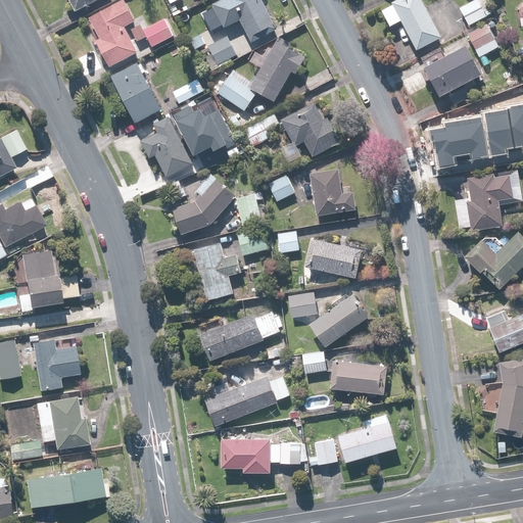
[(72,0),(78,11),(98,0),(72,0)]
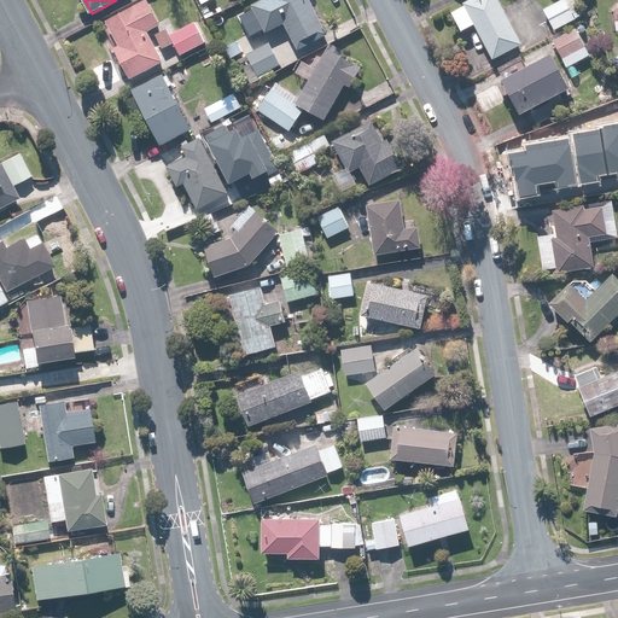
[(165,62),(150,31),(163,24),(150,0),(146,0),(108,21),(121,45),(116,47),(133,79),(165,62)]
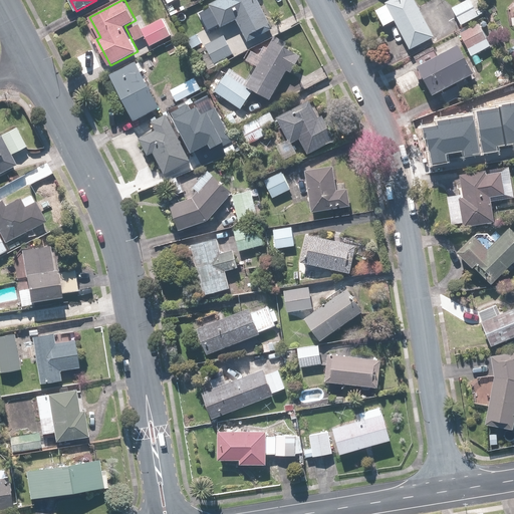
[(235,54),(231,45),(247,37),(249,41),(275,28),(260,0),(217,0),(210,4),(221,25),(202,35),(207,45),(199,49),(210,70),(230,59),(229,57),(235,54)]
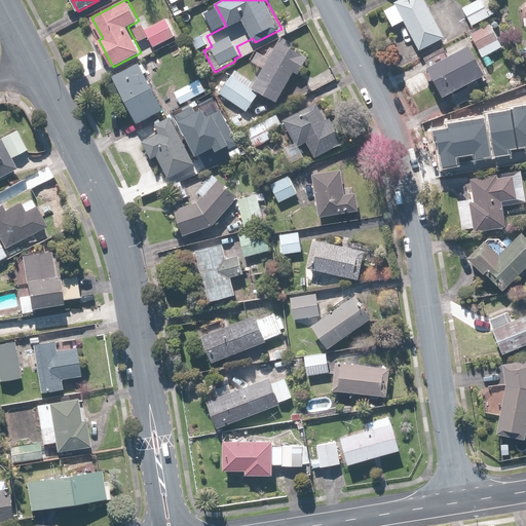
[(425,0),(398,0),(395,2),(397,5),(385,11),(393,26),(405,20),(421,50),(446,37),(425,0)]
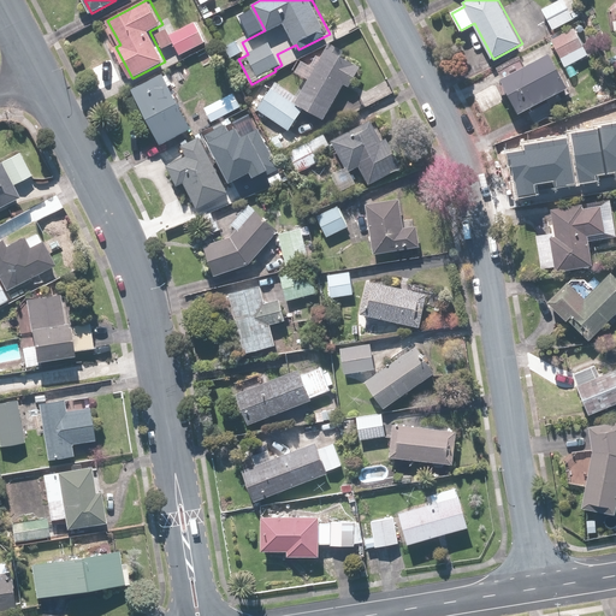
[(564,0),(561,0),(543,9),(554,30),(574,21),(564,0)]
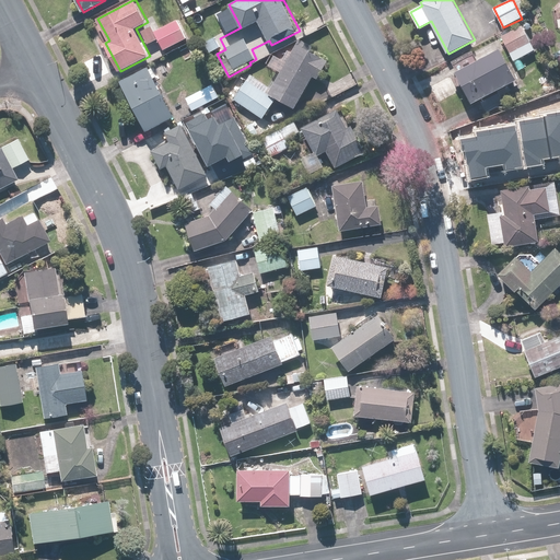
[(177,20),(155,32),(152,26),(142,32),(149,45),(160,39),(165,50),(187,38),(177,20)]
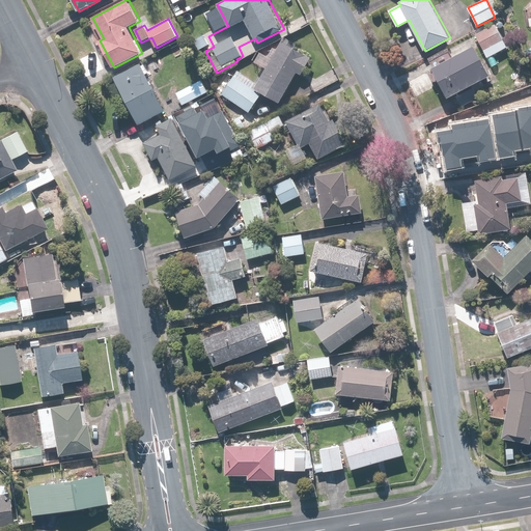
[(496,24),(475,34),(488,58),(508,47),(496,24)]
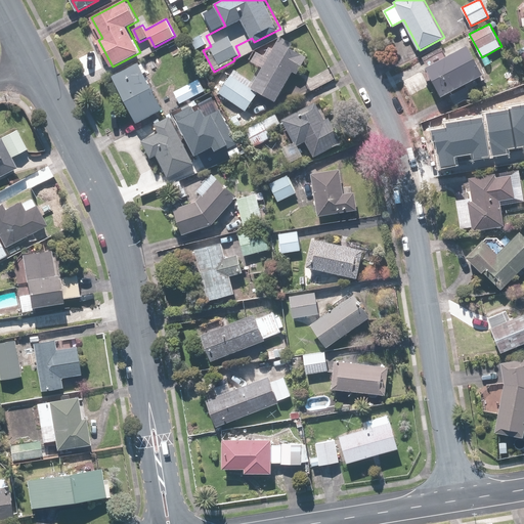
[(202,34),(190,41),(195,50),(208,43),(202,34)]
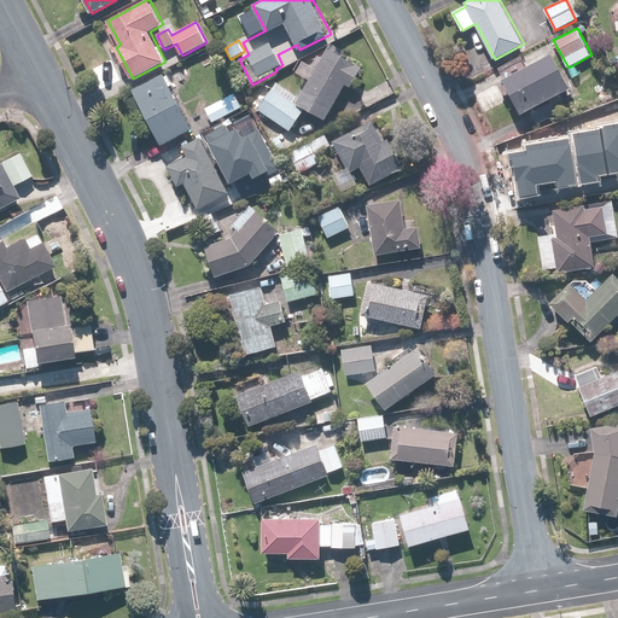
[(277,83),(273,88),(267,85),(254,108),(292,130),(305,108),(326,120),(347,83),(351,87),(363,66),(344,56),(348,51),(332,42),(322,57),(314,52),(307,63),(301,59),(293,70),(310,81),(301,97),(277,83)]
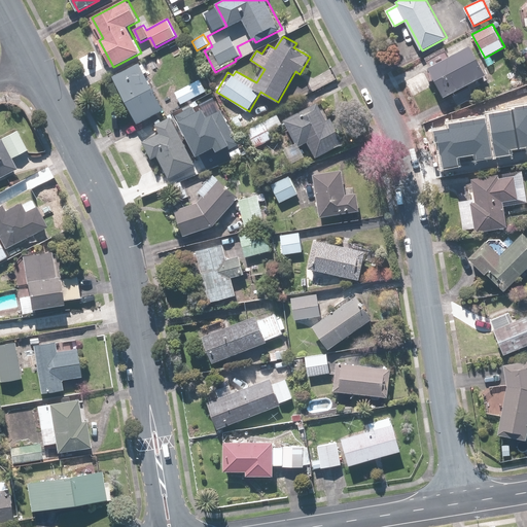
[(431,59),(435,65),(430,68),(431,71),(427,73),(431,81),(435,78),(445,97),(488,74),(473,45),(451,57),(448,50),(431,59)]
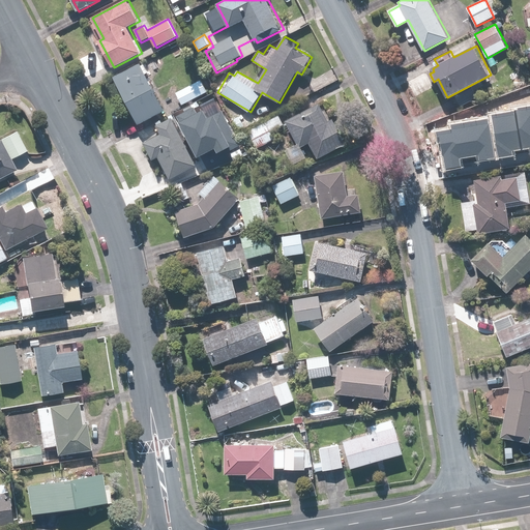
[(141,61),(114,76),(140,124),(167,110),(141,61)]
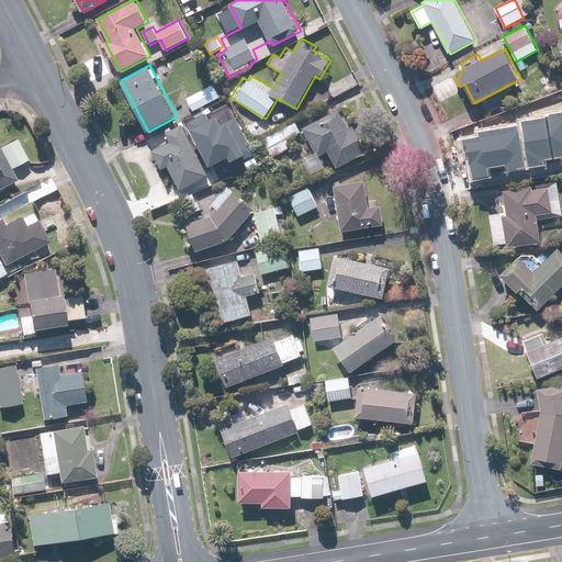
[(214,85),(187,99),(193,112),(221,98),(214,85)]
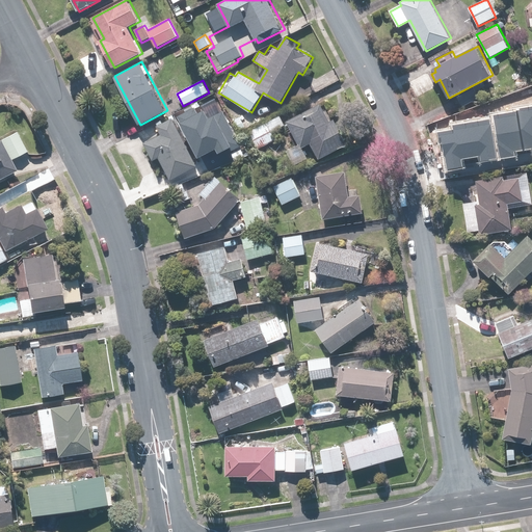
[(309,158),(303,149),(311,143),(320,159),(349,142),(336,118),(331,122),(320,102),(287,122),(300,143),(288,151),(296,165),(309,158)]
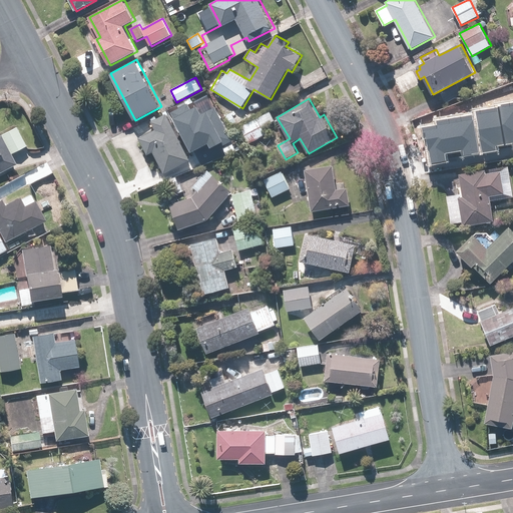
[(187,101),(171,110),(192,147),(210,138),(213,143),(224,138),(226,142),(234,138),(215,103),(202,110),(198,104),(191,108),(187,101)]
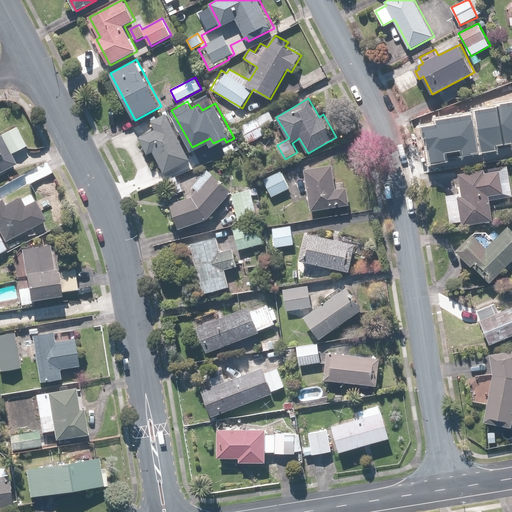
[(475,111),(482,152),(496,150),(495,145),(511,142),(511,101),(497,104),(498,107),(475,111)]
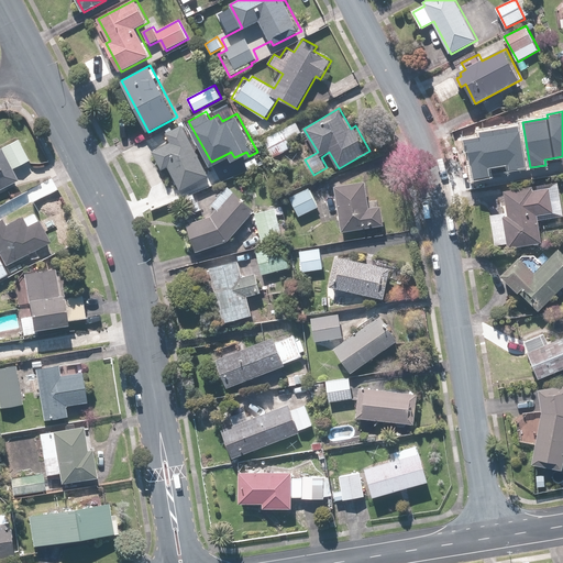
[(179,127),(167,133),(169,138),(156,144),(181,192),(213,176),(185,120),(178,123),(179,127)]
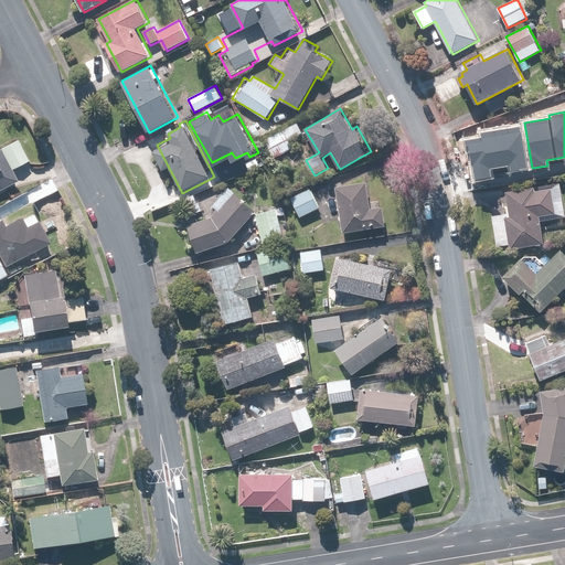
[(295,149),(290,140),(306,132),(300,121),(266,139),(276,158),(295,149)]
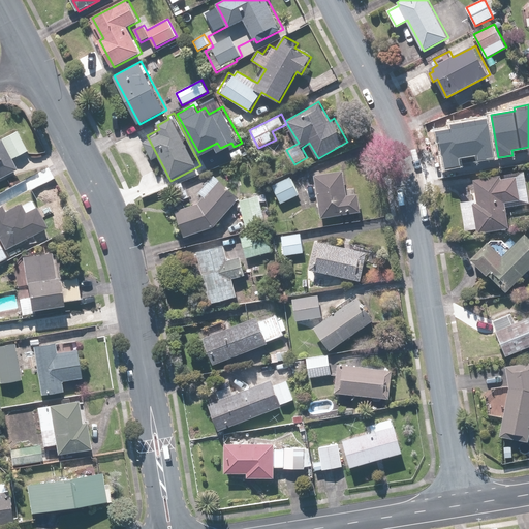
[(444,155),(445,167),(460,165),(459,158),(475,156),(476,161),(495,159),(489,119),(448,125),(449,129),(438,131),(441,155),(444,155)]
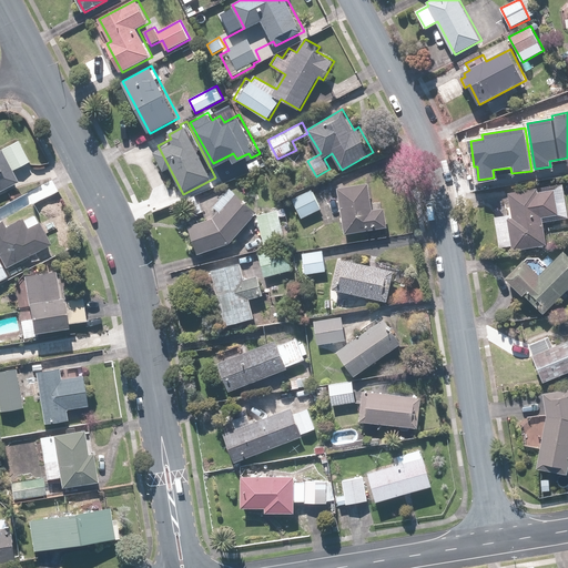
[(0,191),(19,182),(13,170),(29,162),(19,141),(0,150),(0,191)]
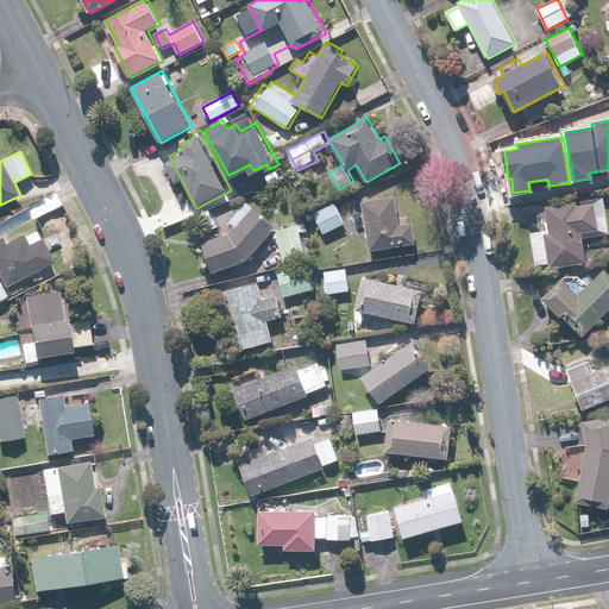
[(418,244),(414,223),(409,224),(409,217),(400,218),(396,196),(364,201),(371,251),(418,244)]
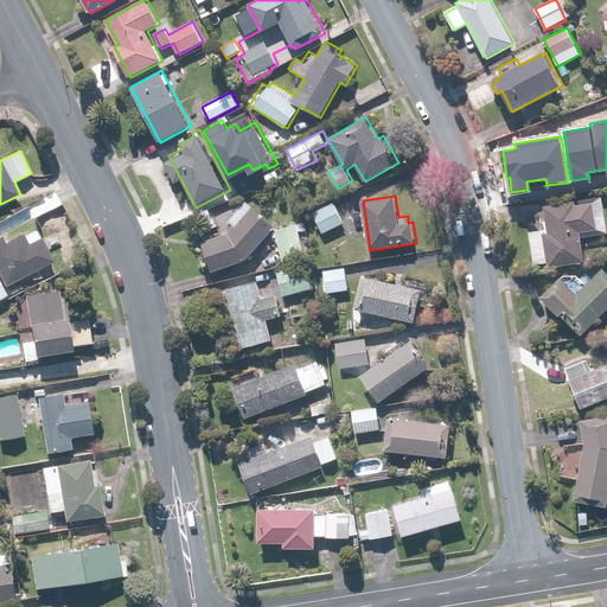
[(545,205),(549,231),(544,232),(549,267),(586,261),(581,231),(606,228),(602,200),(575,204),(575,200),(545,205)]
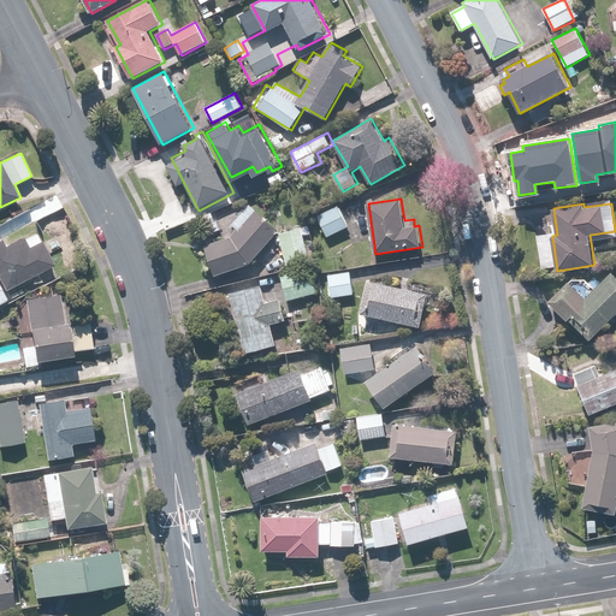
[(317,217),(327,238),(349,226),(338,205),(317,217)]
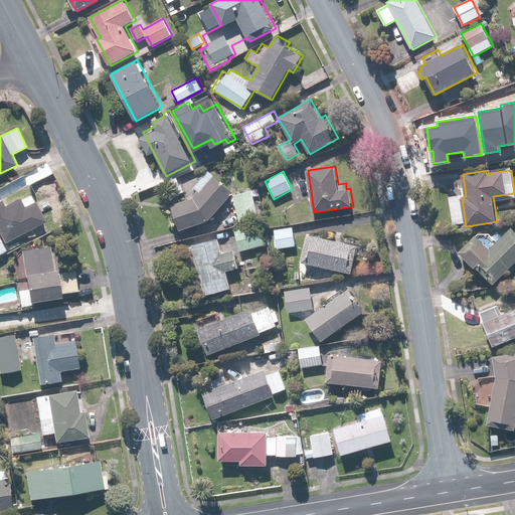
[(173,205),(182,230),(209,220),(234,193),(215,175),(196,196),(173,205)]
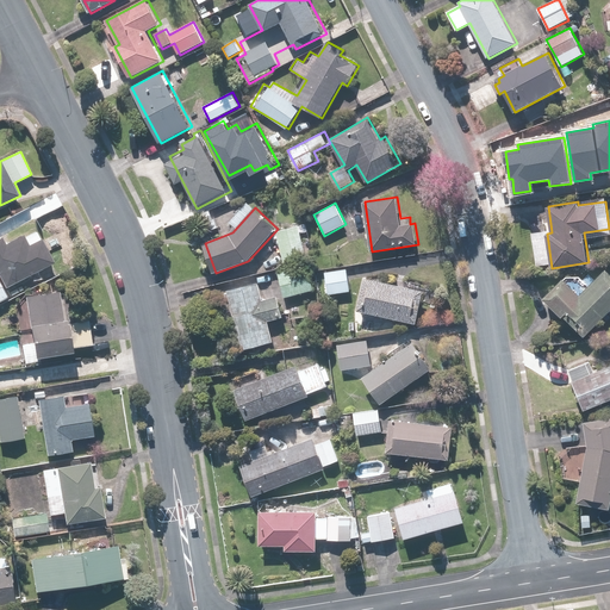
[(300,226),(277,232),(284,262),(307,257),(300,226)]
